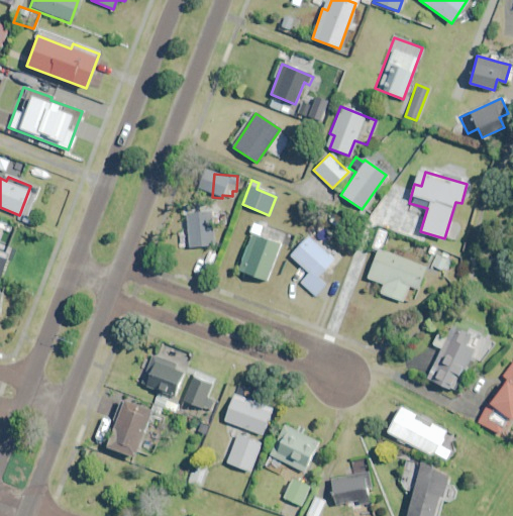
[(210,211),(186,212),(188,246),(213,244),(210,211)]
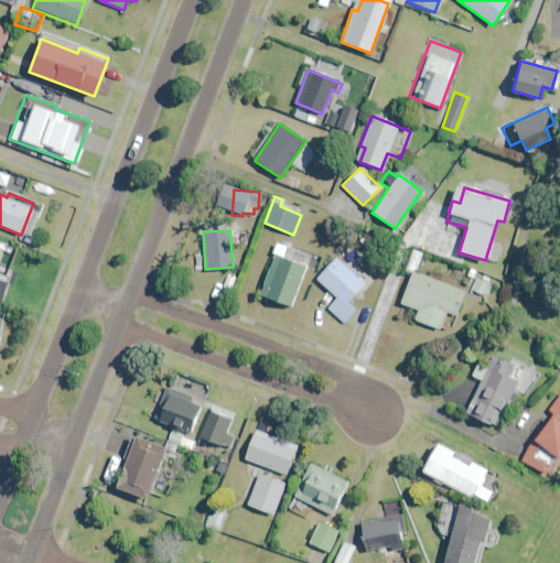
[(0,260),(3,252),(7,253),(10,244),(0,240),(0,260)]
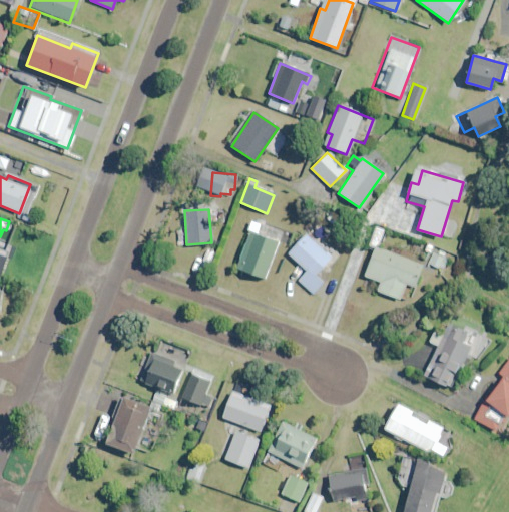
[(264,279),(277,242),(266,238),(271,225),(260,221),(255,234),(247,232),(234,268),(264,279)]
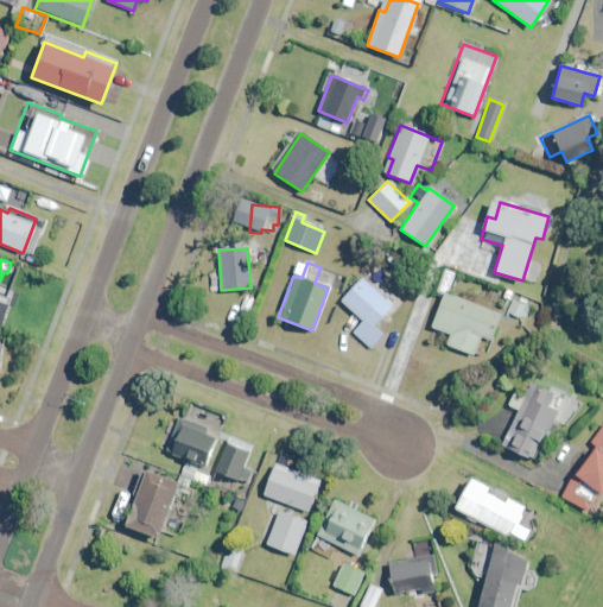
[(489,340),(499,314),(445,293),(454,271),(443,267),(435,292),(443,295),(431,327),(449,334),(445,345),(471,354),(474,354),(475,355),(477,355),(478,354),(481,354),(482,353),(484,352),(486,351),(487,349),(488,348),(488,347),(489,345),(489,343),(489,341),(489,340)]
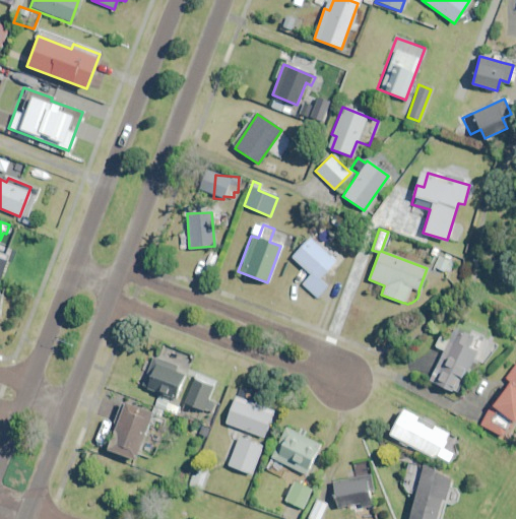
[(314,233),(291,257),(309,273),(300,282),(316,298),(326,286),(319,278),(339,256),(324,242),(325,242),(326,242),(327,241),(328,240),(329,239),(329,238),(329,237),(329,236),(329,235),(329,234),(328,233),(328,232),(327,232),(326,231),(325,231),(324,231),(323,231),(322,231),(321,231),(320,232),(319,233),(318,234),(318,235),(318,236),(314,233)]
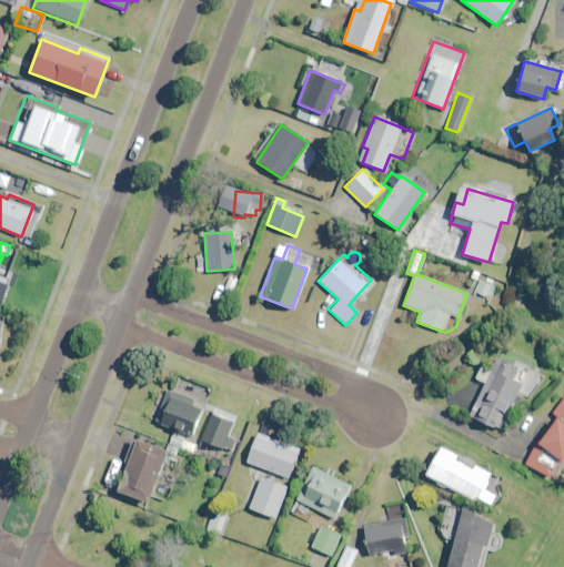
[(222,297),(230,280),(221,276),(213,294),(222,297)]
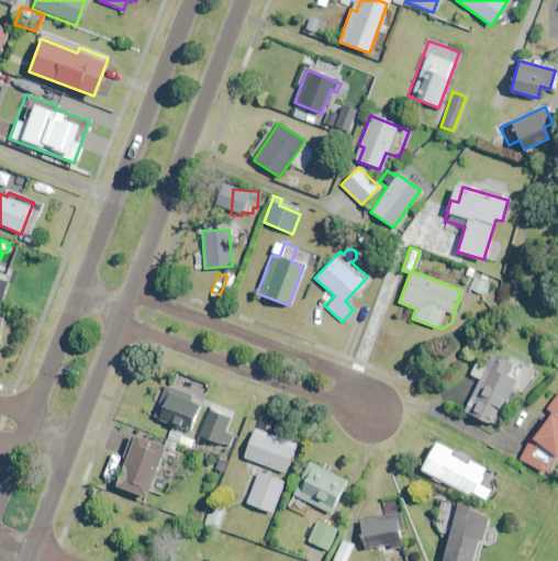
[(489,283),(472,277),(468,289),(484,295),(489,283)]
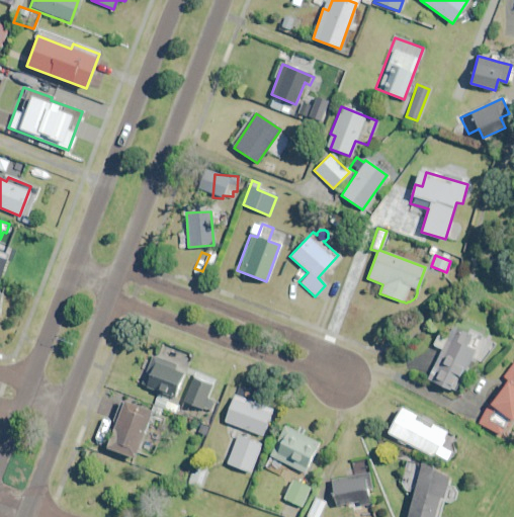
[(478,340),(453,327),(447,338),(426,376),(452,391),(470,357),(482,363),(493,343),(480,336),(478,340)]
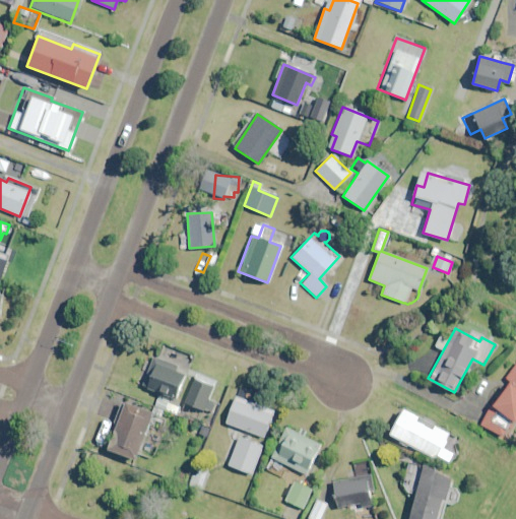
[(176,367),(151,358),(140,387),(175,400),(184,375),(174,372),(176,367)]
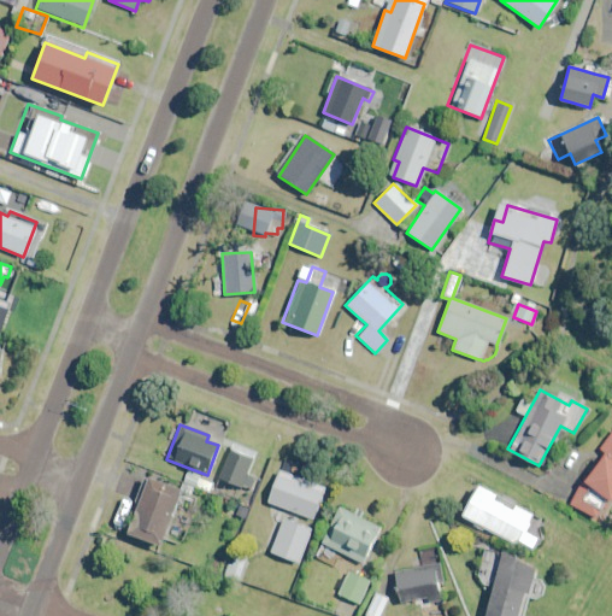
[(611,429),(598,450),(601,453),(566,500),(593,520),(608,498),(611,500),(611,499),(611,429)]
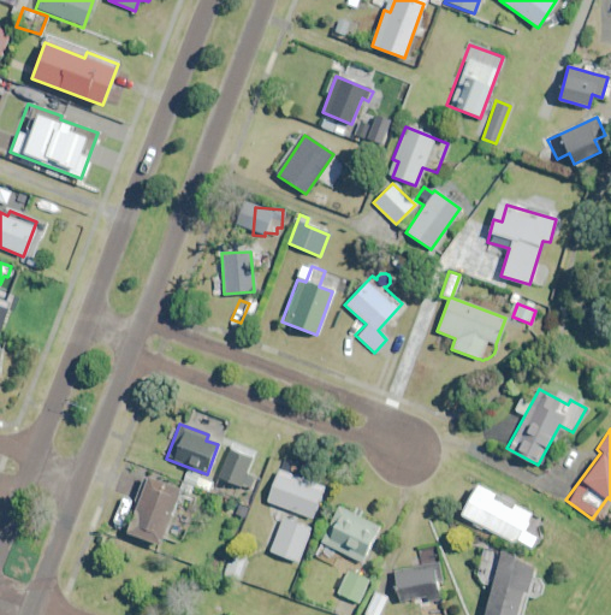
[(251,459),(229,449),(215,477),(238,486),(251,459)]
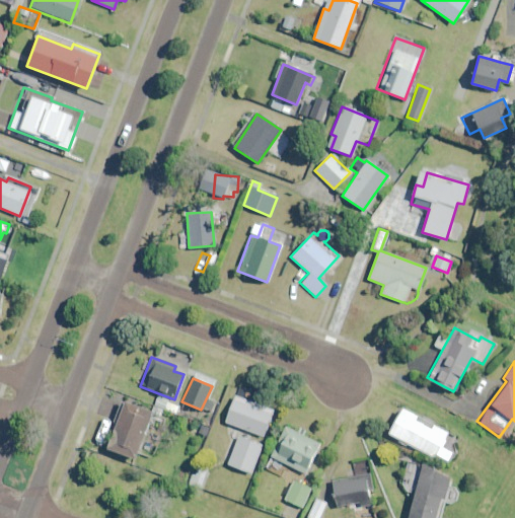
[(273,410),(234,396),(224,423),(230,425),(226,436),(235,439),(227,464),(250,473),(273,410)]
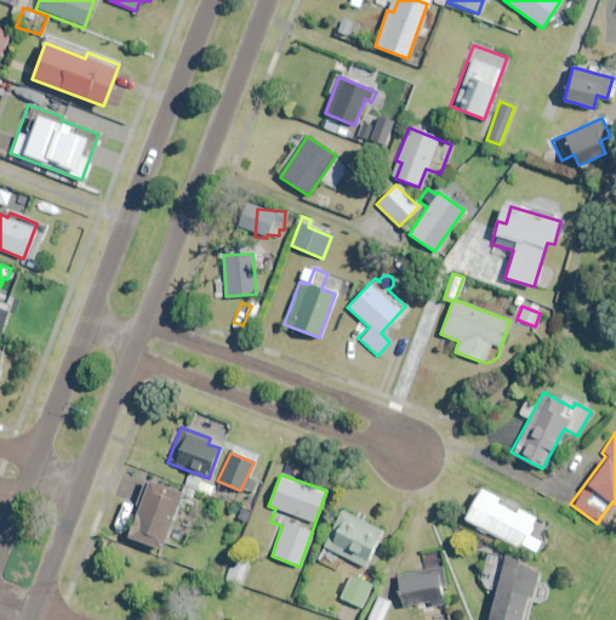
[(182,493),(149,481),(144,495),(129,538),(161,550),(182,493)]
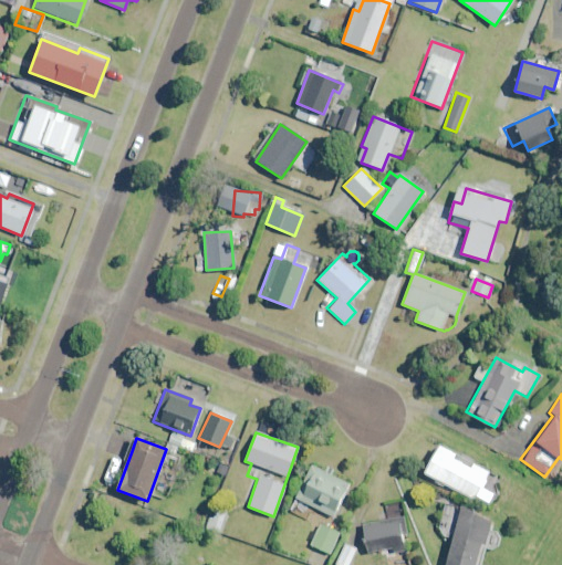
[(125,449),(107,441),(104,450),(122,457),(125,449)]
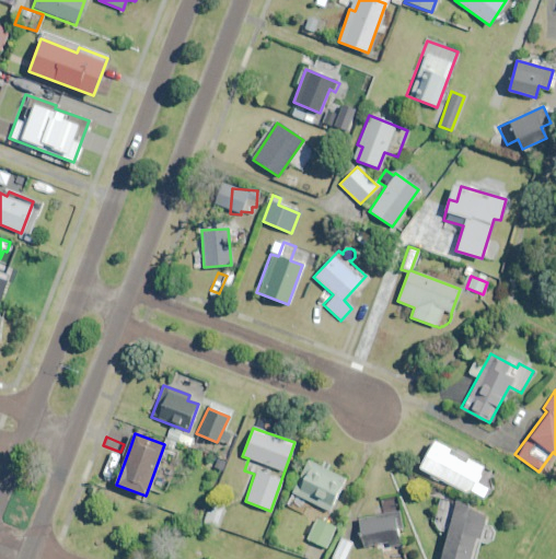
[(449,449),(433,441),(418,468),(467,495),(483,466),(466,457),(464,461),(448,452),(449,449)]
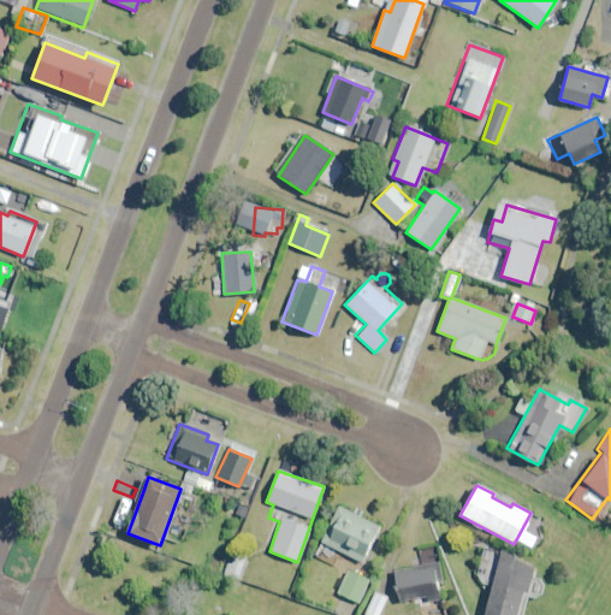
[(378,527),(338,507),(320,542),(360,562),(378,527)]
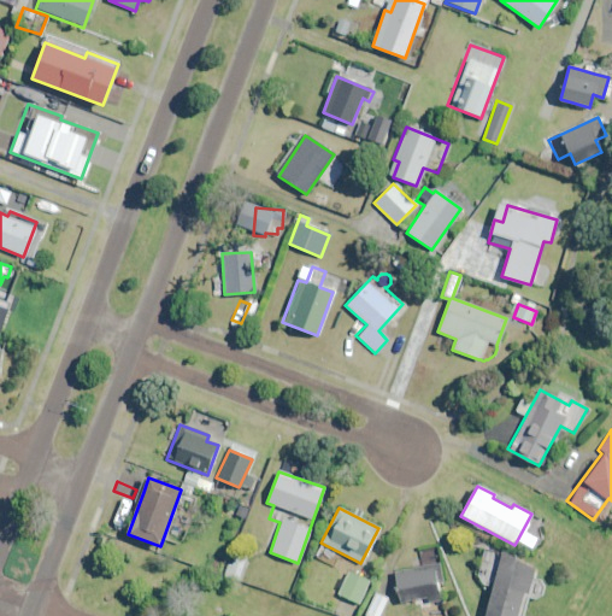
[(535,564),(488,551),(478,582),(493,586),(484,615),(519,615),(527,597),(536,600),(541,582),(530,580),(535,564)]
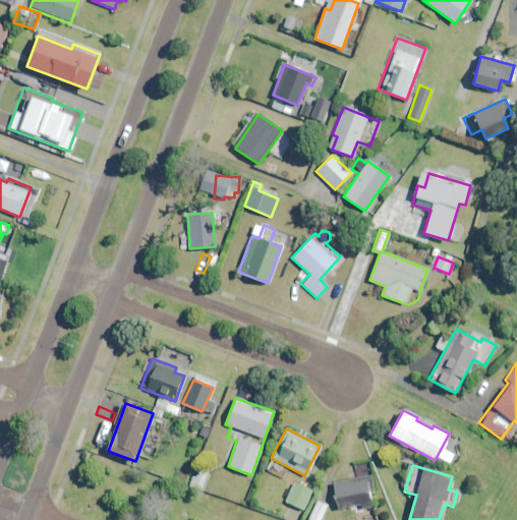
[(377,506),(369,473),(332,482),(339,510),(356,506),(357,511),(377,506)]
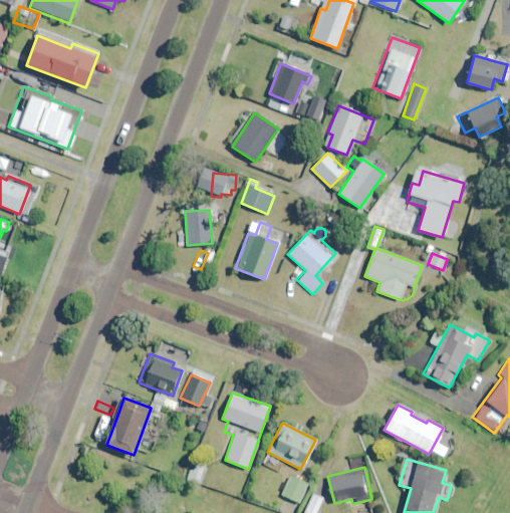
[(306,484),(289,476),(280,494),(297,502),(306,484)]
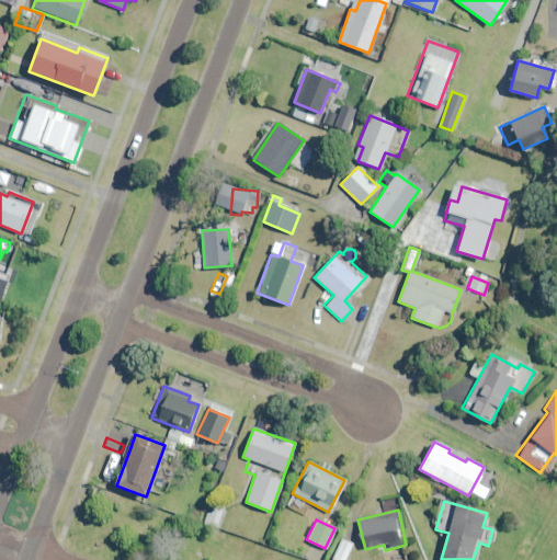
[(343,559),(352,544),(340,538),(331,559),(333,559),(343,559)]
